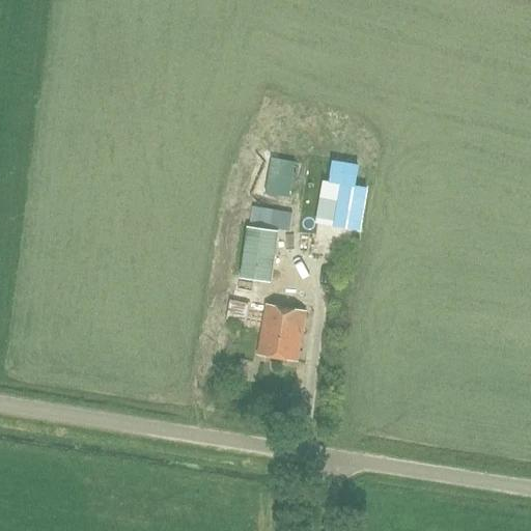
[(260,204),(286,203),(286,194),(260,196),(260,204)]
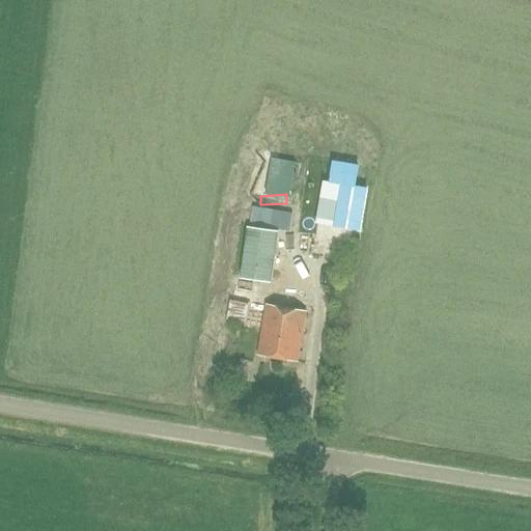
[(256,264),(254,284),(277,286),(279,268),(258,267),(259,248),(277,250),(279,221),(250,219),(247,263),(256,264)]
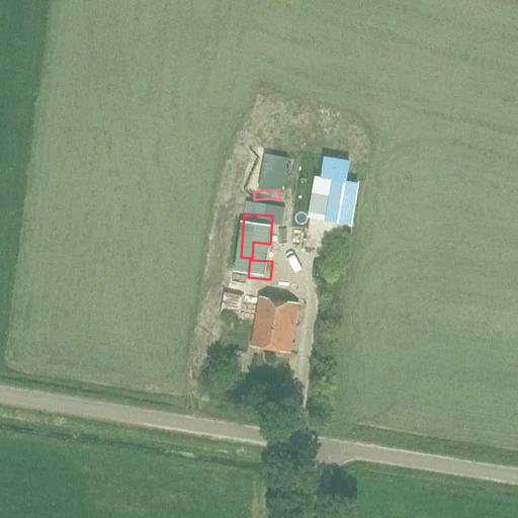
[(223,307),(242,307),(243,291),(224,291),(223,307)]
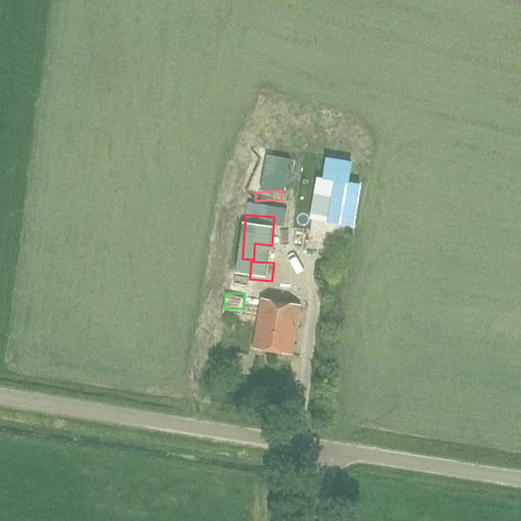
[(292,355),(300,305),(261,298),(252,348),(292,355)]
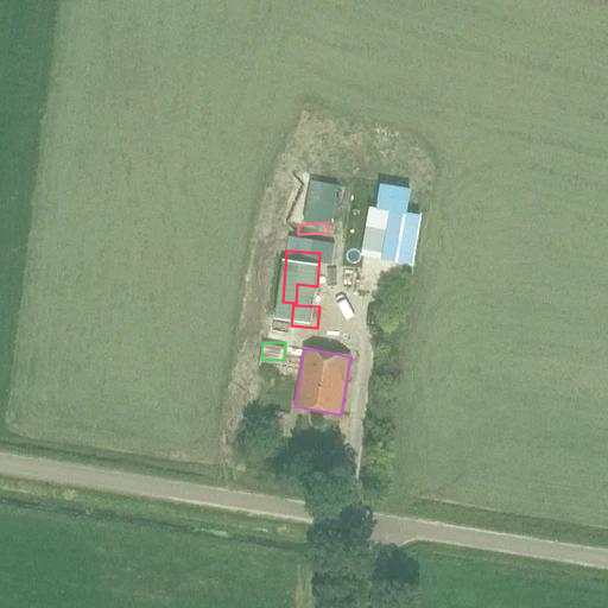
[(280,410),(279,426),(299,428),(301,412),(280,410)]
